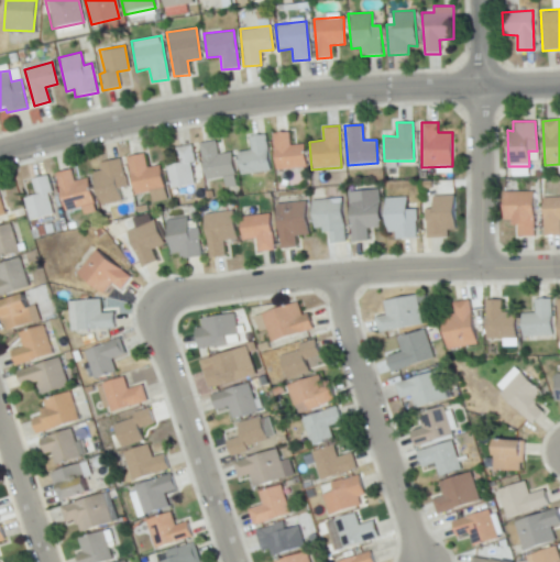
[(275,172),(271,133),(288,131),(289,144),(303,143),(306,168),(275,172)]
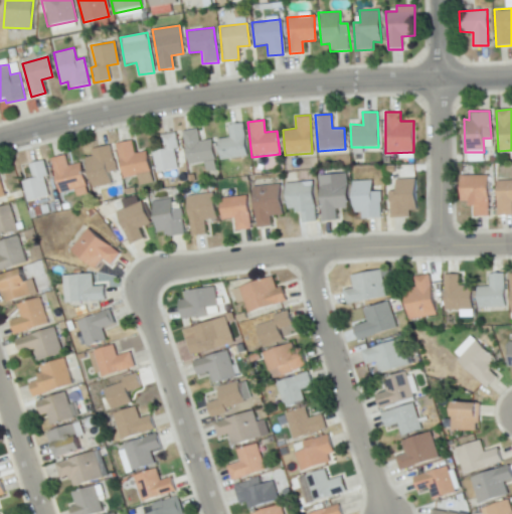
[(219,160),(216,138),(228,137),(227,124),(242,122),(246,157),(219,160)]
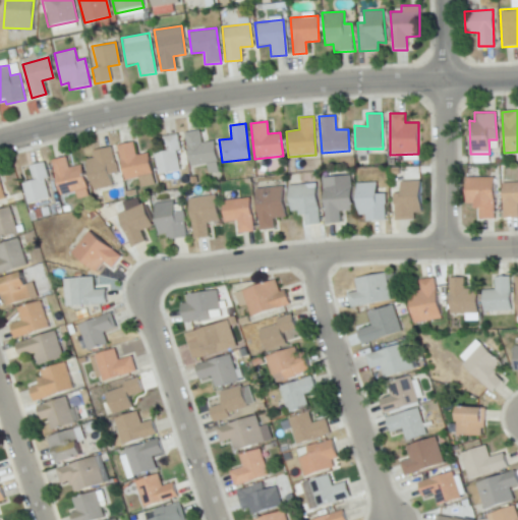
[(190,168),(184,131),(199,129),(202,142),(213,140),(218,173),(206,173),(206,166),(190,168)]
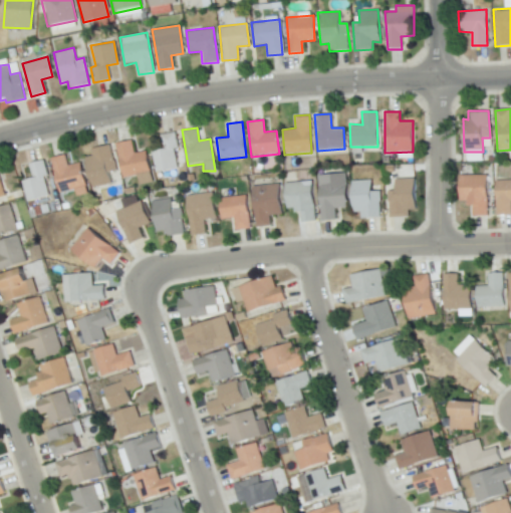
[(154,172),(151,150),(162,149),(159,134),(175,132),(177,149),(174,149),(176,169),(154,172)]
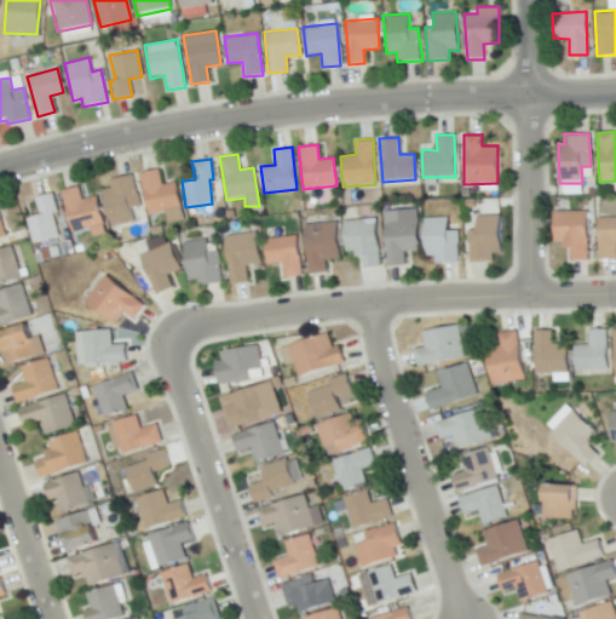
[(147,215),(138,172),(157,167),(160,184),(173,181),(182,221),(166,223),(162,211),(147,215)]
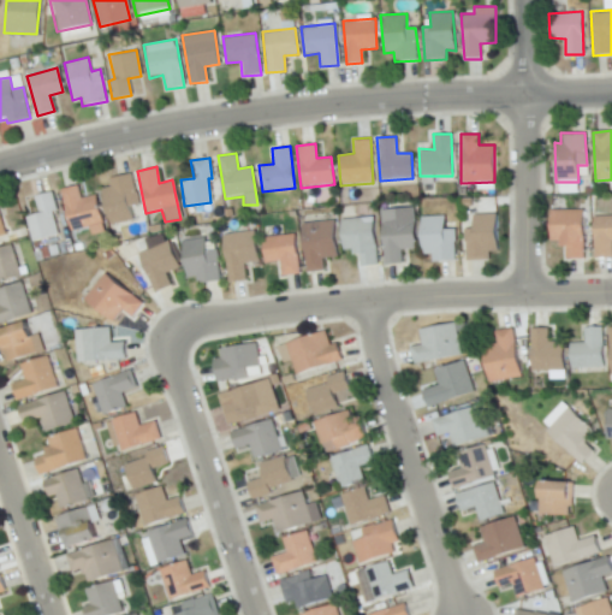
[(110,225),(101,188),(108,185),(107,177),(130,172),(138,205),(129,206),(131,219),(110,225)]
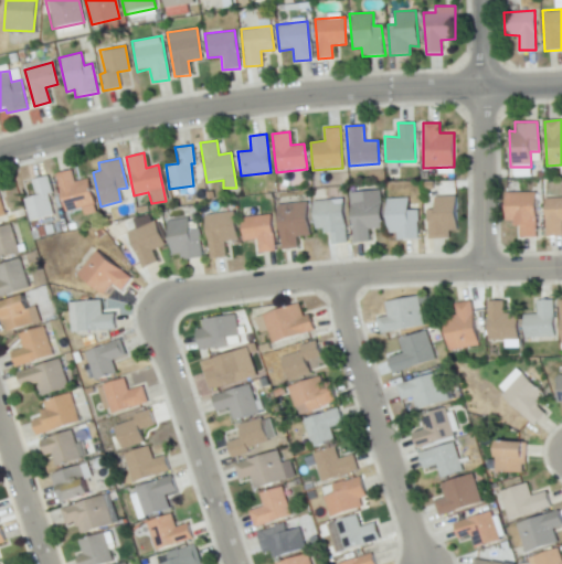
[(526,163),(509,163),(509,176),(526,176),(526,163)]
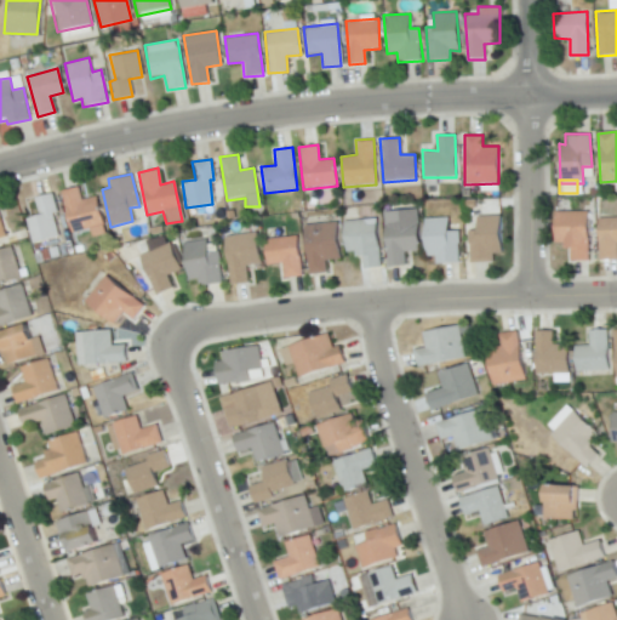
[(60,191),(78,186),(80,200),(96,195),(104,227),(70,235),(60,191)]
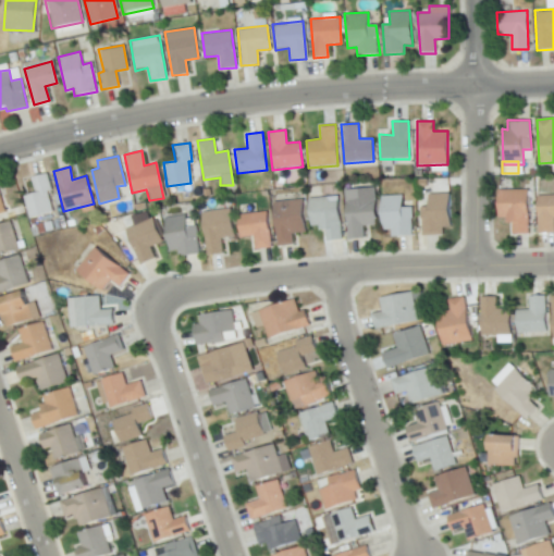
[(27,219),(22,196),(34,192),(31,177),(47,173),(51,189),(46,192),(51,212),(27,219)]
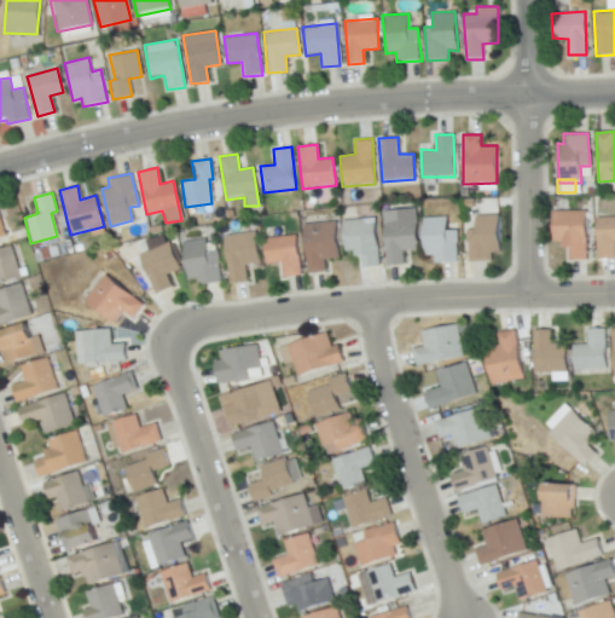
[(386,265),(382,211),(416,209),(418,249),(402,250),(404,265),(386,265)]
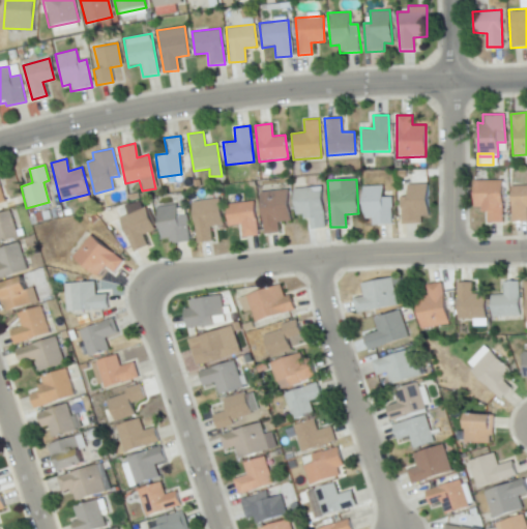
[(473,208),(473,180),(502,180),(501,224),(487,223),(487,212),(480,212),(480,208),(473,208)]
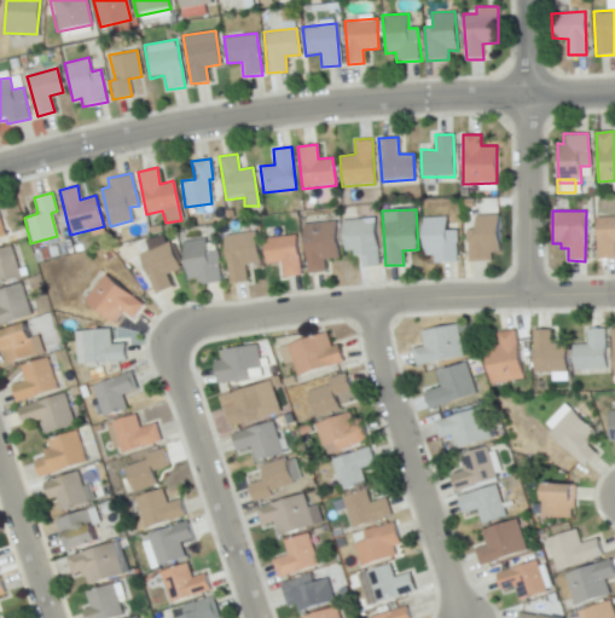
[(468,261),(465,230),(474,229),(473,215),(498,214),(499,252),(489,253),(491,261),(468,261)]
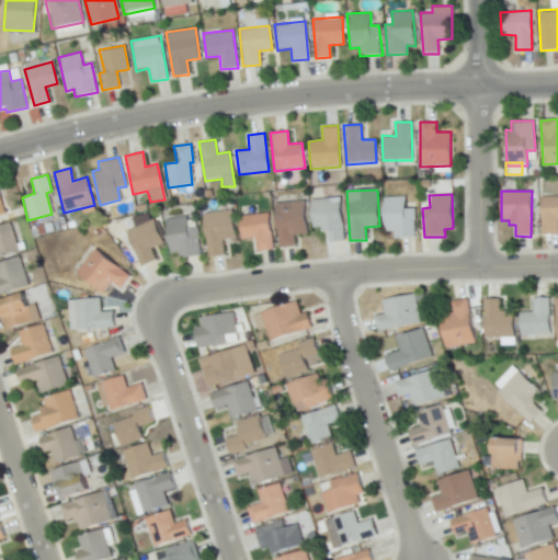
[(382,197),(405,195),(406,207),(413,207),(416,237),(388,238),(388,229),(384,229),(382,197)]
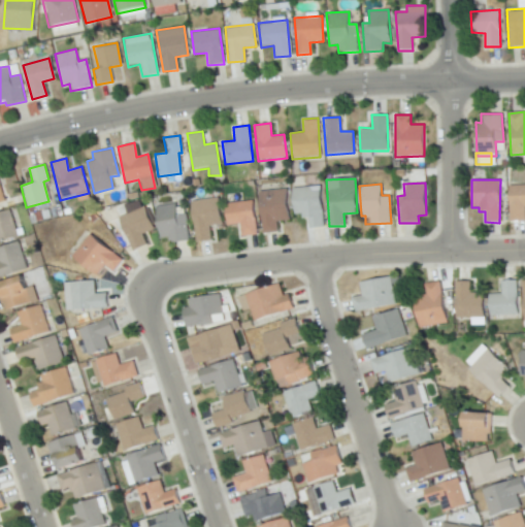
[(524,221),(509,222),(509,185),(524,184),(524,221)]
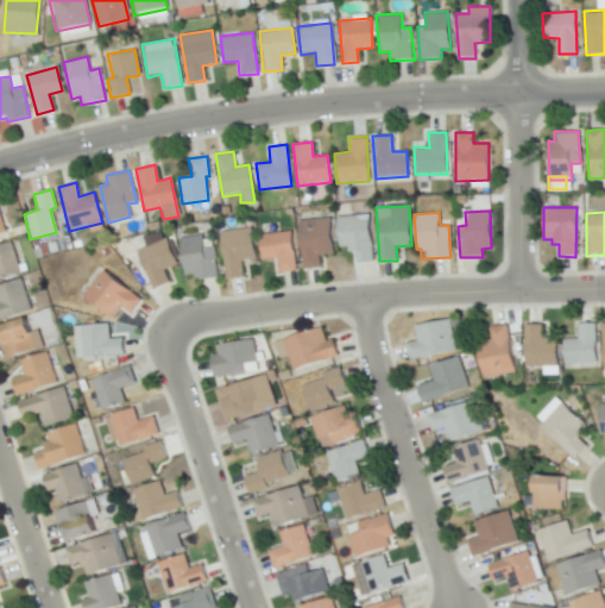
[(338,248),(334,218),(369,214),(373,262),(354,262),(354,252),(347,252),(347,248),(338,248)]
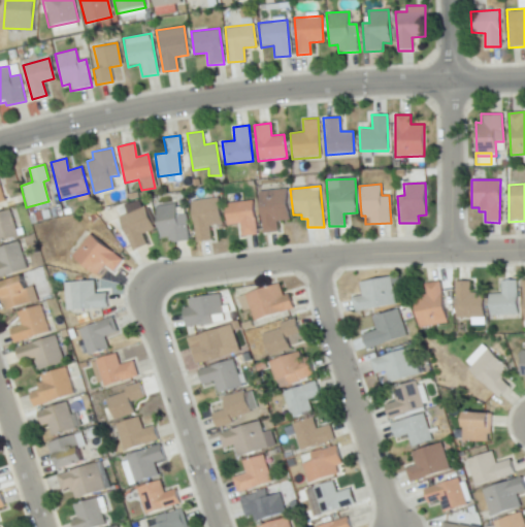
[(262,233),(258,191),(286,189),(290,219),(275,221),(276,231),(262,233)]
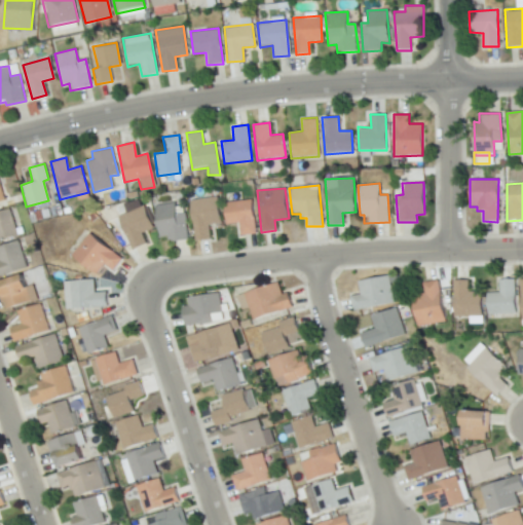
[(194,241),(190,199),(217,197),(220,224),(208,225),(210,240),(194,241)]
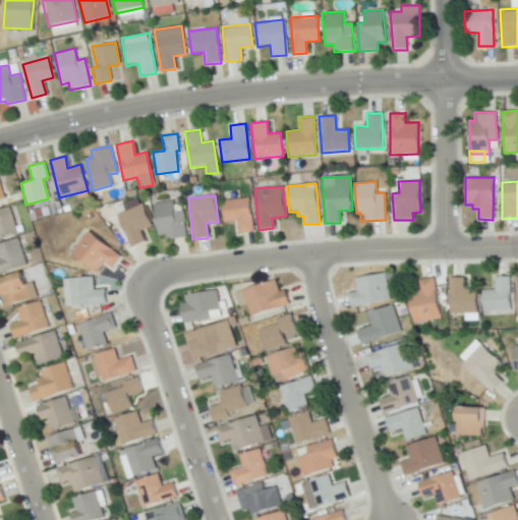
[(224,222),(221,200),(249,196),(252,232),(237,232),(236,222),(224,222)]
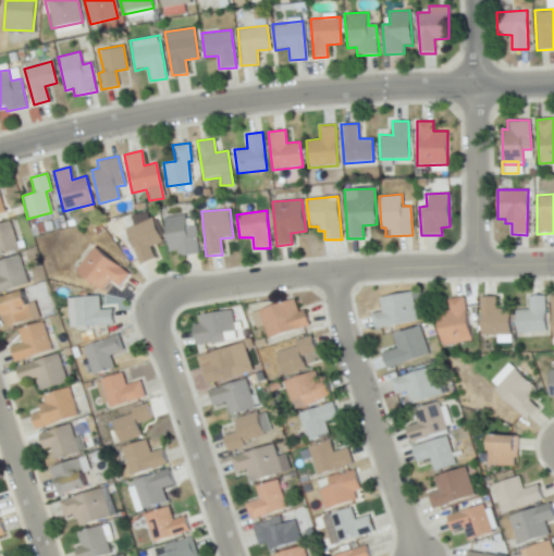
[(168,252),(163,214),(184,213),(185,227),(194,225),(198,255),(176,256),(176,251),(168,252)]
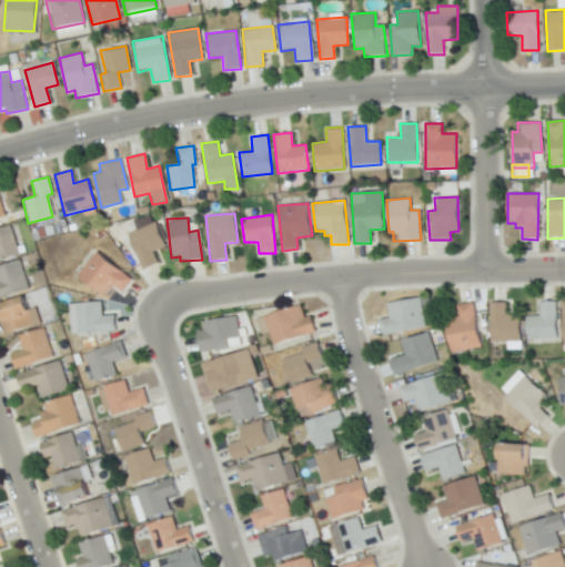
[(142,270),(125,233),(154,222),(165,246),(151,252),(157,264),(142,270)]
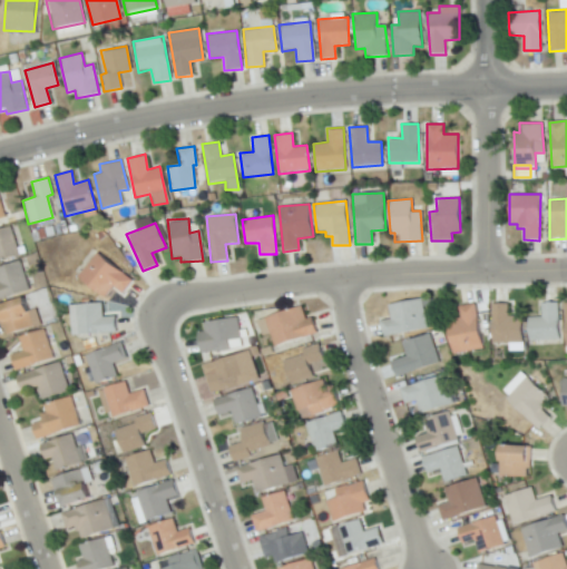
[(18,254),(0,260),(0,226),(8,224),(18,254)]
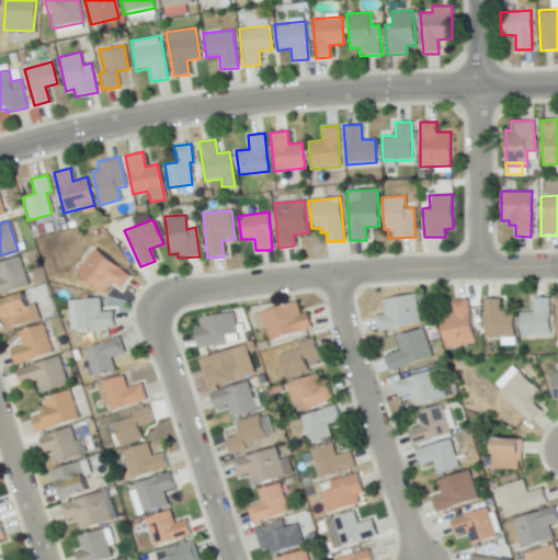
[(101,294),(75,272),(93,248),(129,275),(120,290),(110,283),(101,294)]
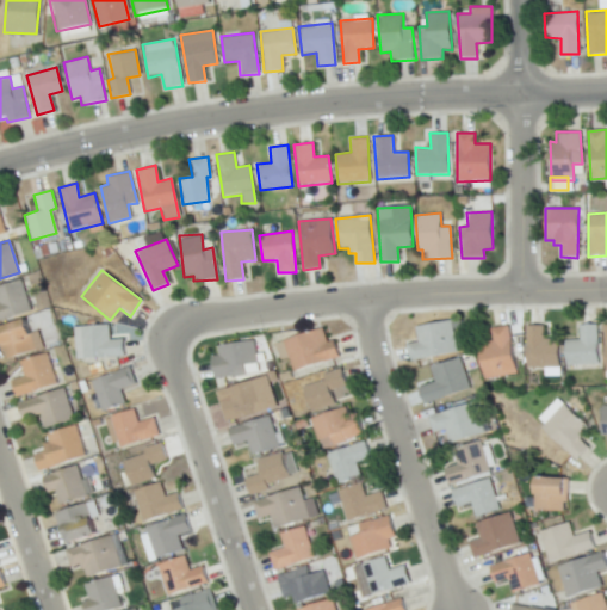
[(30,310),(0,320),(0,285),(20,279),(30,310)]
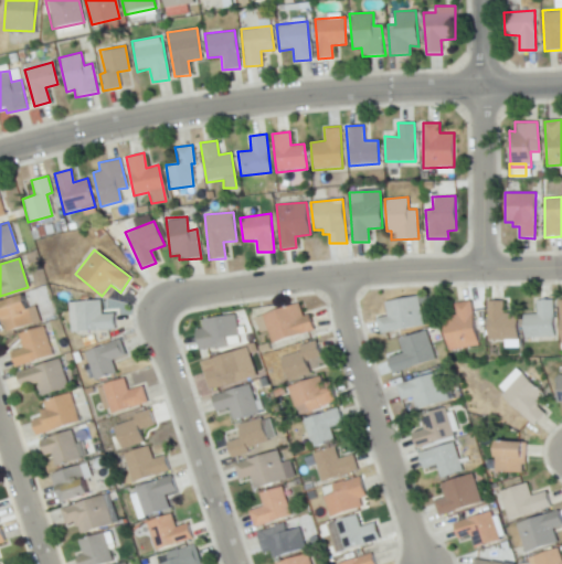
[(379,334),(375,317),(386,316),(384,301),(417,295),(422,325),(379,334)]
